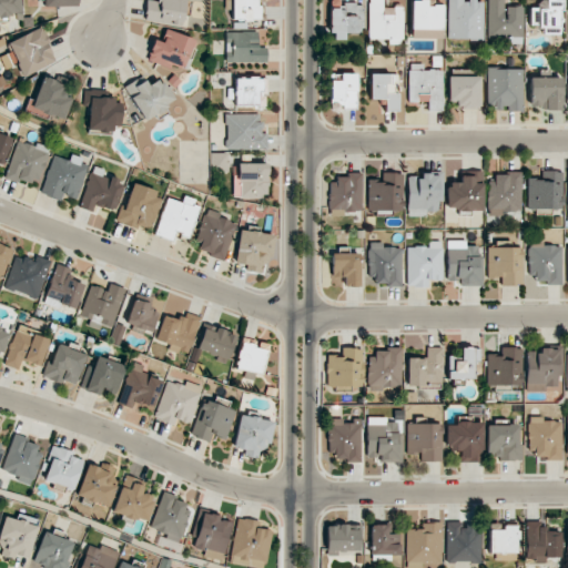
[(153,0),(154,1),(149,0),(145,0),(144,21),(182,26),(184,0),(153,0)]
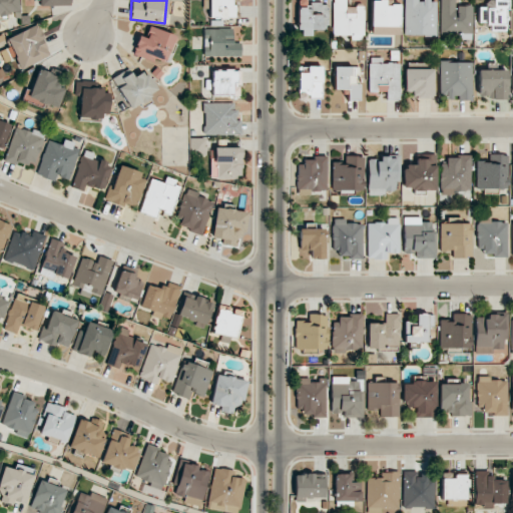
[(208,0),(209,17),(232,17),(232,0),(208,0)]
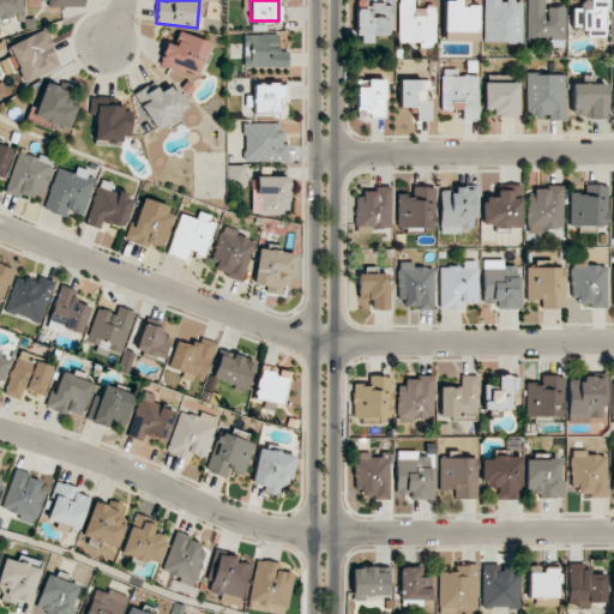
[(434,7),(414,7),(414,0),(397,0),(398,43),(420,42),(420,48),(435,48),(434,7)]
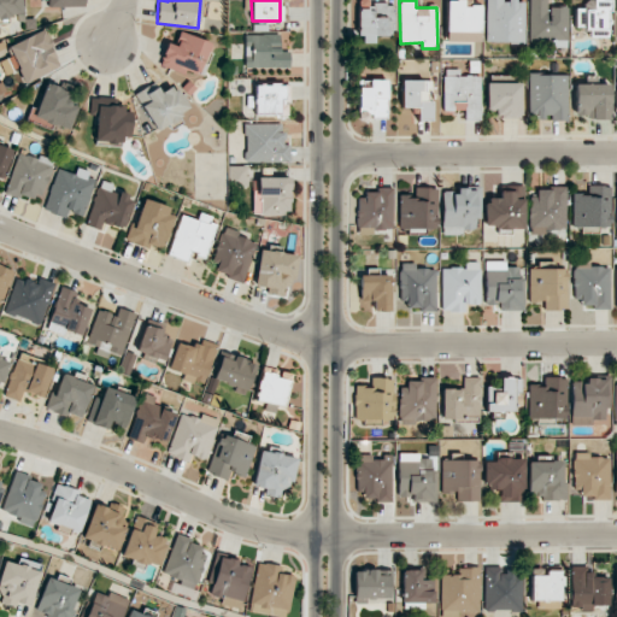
[(481,1),(452,0),(446,0),(445,41),(480,42),(481,1)]
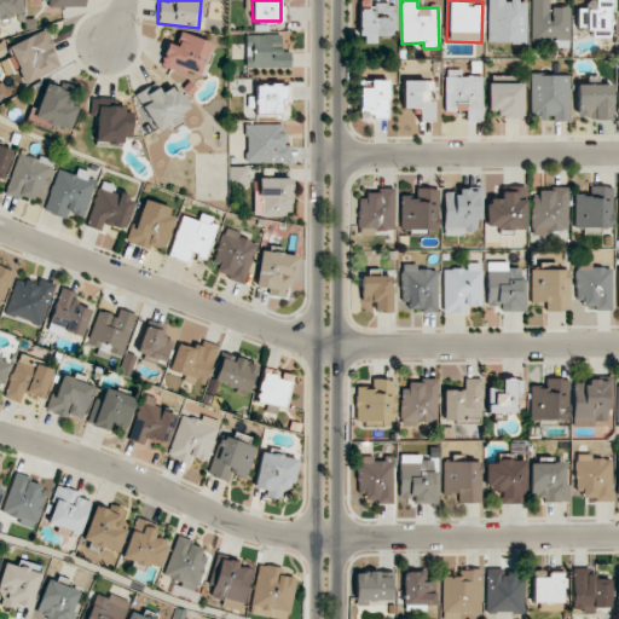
[(526,44),(526,0),(487,0),(487,42),(526,44)]
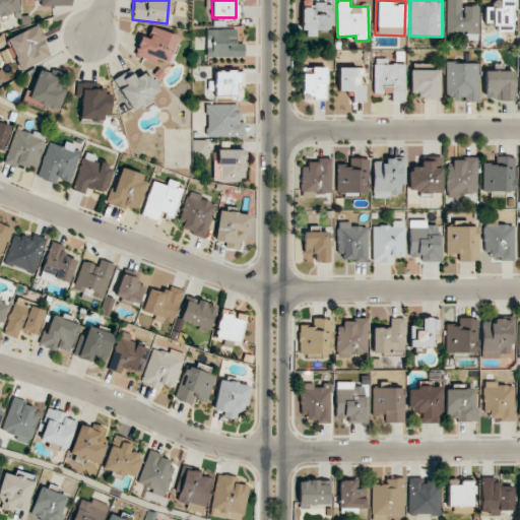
[(478,6),(461,5),(461,0),(446,0),(446,36),(470,36),(470,40),(478,40),(478,6)]
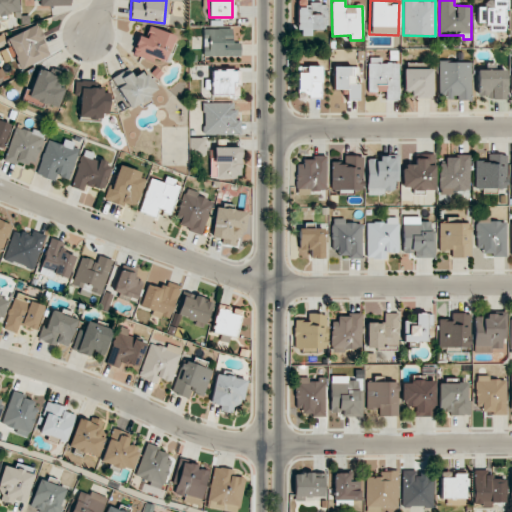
[(505,31),(504,0),(483,0),(484,7),(477,7),(477,23),(488,23),(488,31),(505,31)]
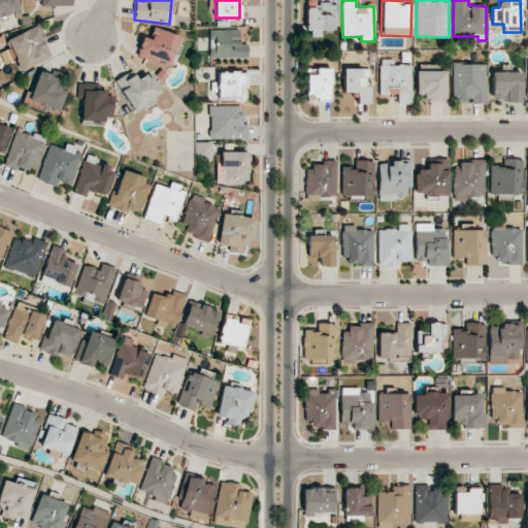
[(306,8),(307,37),(320,36),(320,31),(336,31),(336,3),(319,4),(319,7),(306,8)]
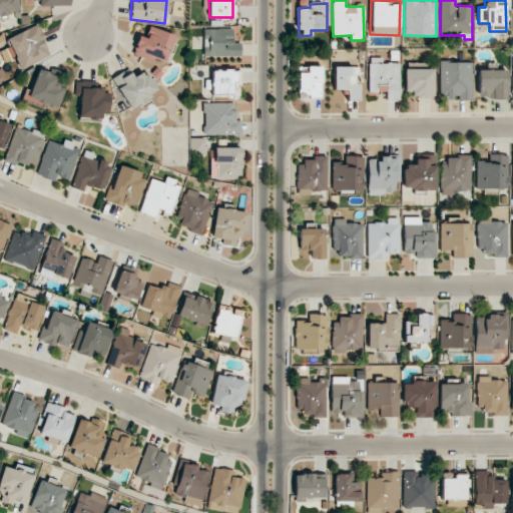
[(50,57),(38,25),(8,36),(20,68),(50,57)]
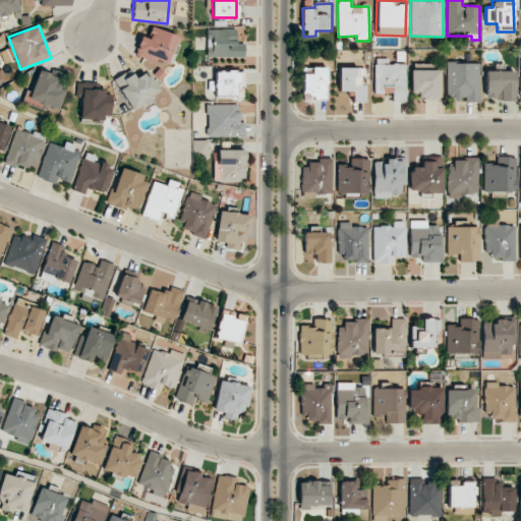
[(176,35),(151,27),(148,36),(141,34),(135,55),(168,64),(176,35)]
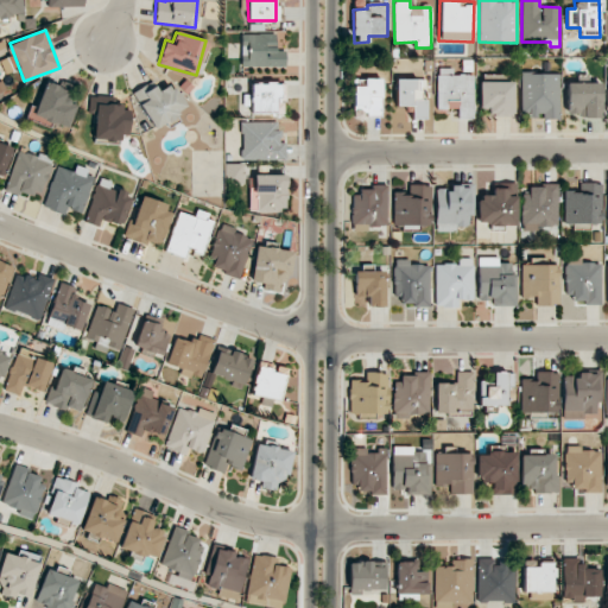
[(277,33),(241,35),(242,68),(285,67),(285,50),(277,51),(277,33)]
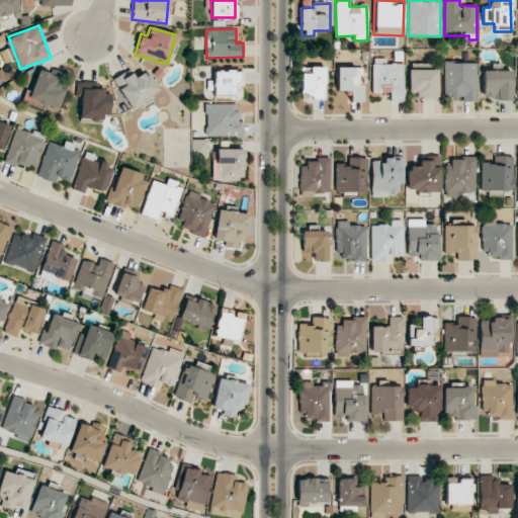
[(477,63),(444,62),(444,98),(463,98),(463,101),(477,101),(477,63)]
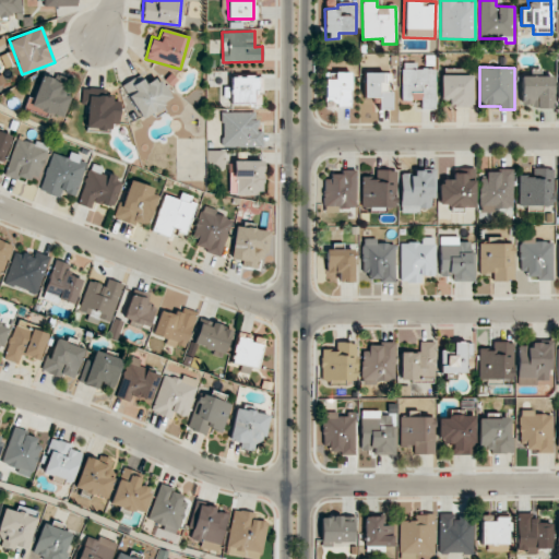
[(436,69),(402,69),(401,99),(421,99),(421,108),(436,109),(436,69)]
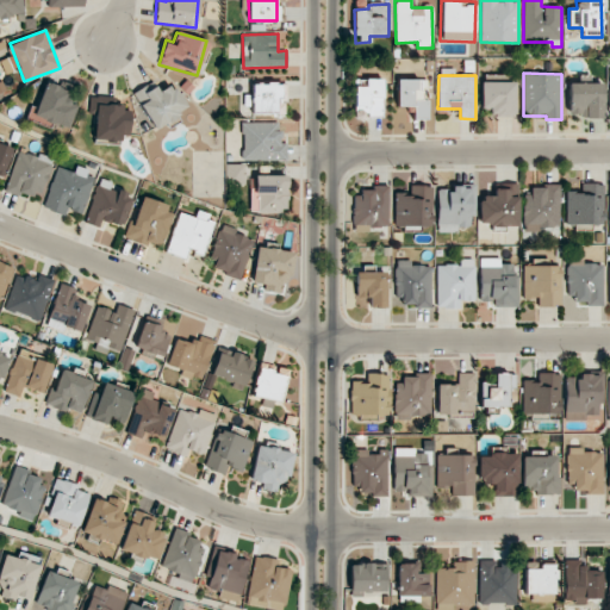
[(68,129),(81,94),(74,91),(74,88),(48,79),(33,116),(68,129)]
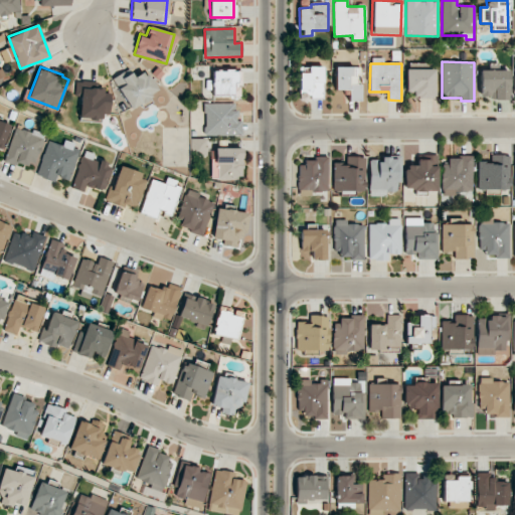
[(323,66),(309,66),(309,73),(299,73),(300,100),(323,99),(323,66)]
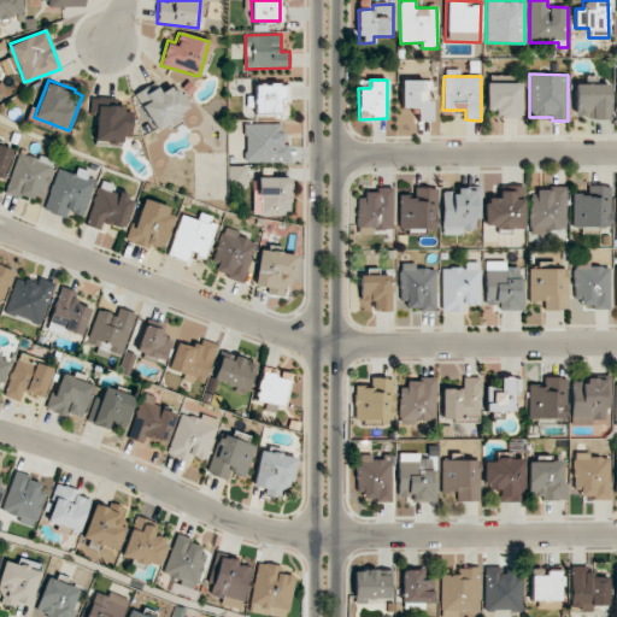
[(401,107),(417,107),(417,119),(432,119),(433,81),(403,80),(401,107)]
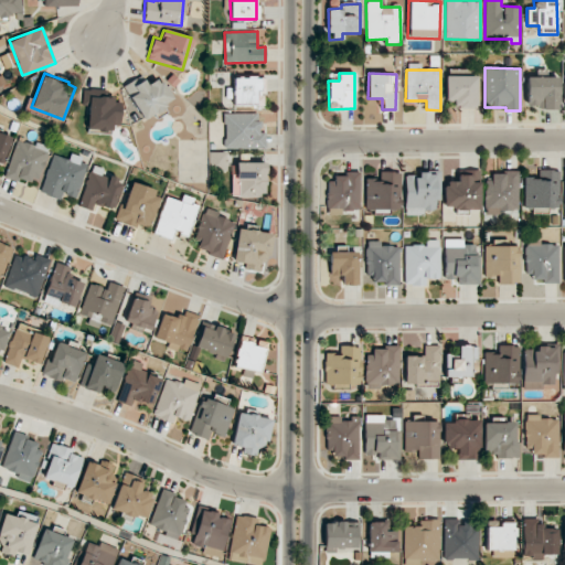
[(147,84),(142,75),(125,85),(142,119),(172,103),(159,77),(147,84)]
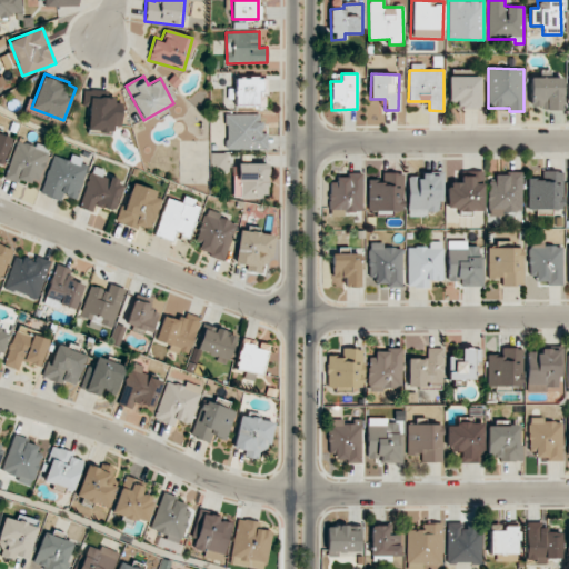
[(449,76),(449,100),(459,101),(459,108),(480,109),(480,77),(449,76)]
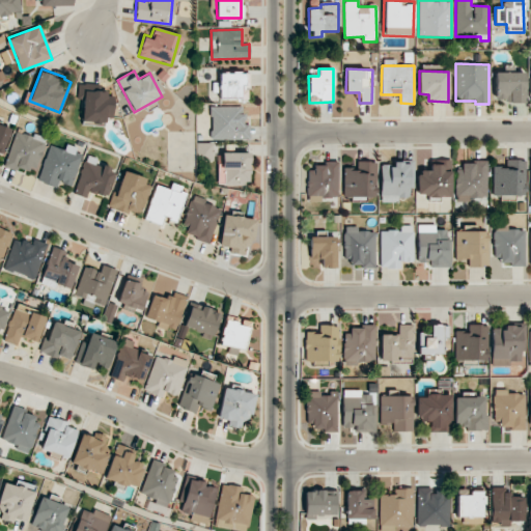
[(525,72),(495,73),(495,102),(525,102),(525,72)]
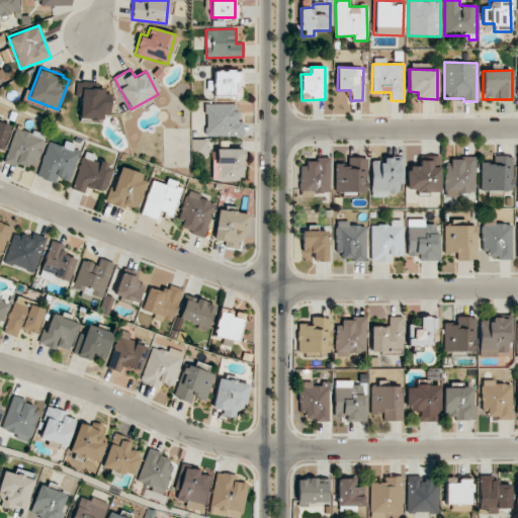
[(214,71),(213,96),(234,97),(235,82),(239,82),(239,72),(214,71)]
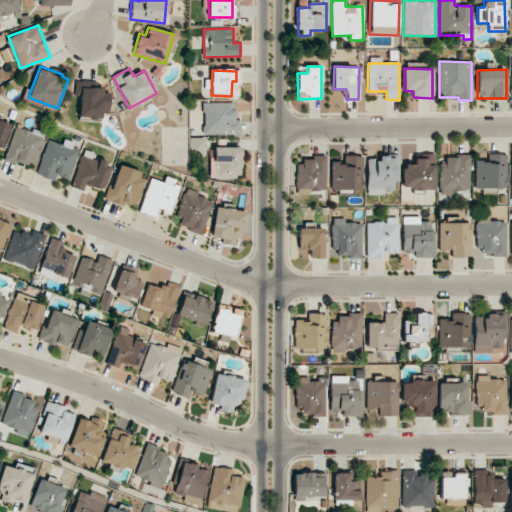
[(110,113),(109,93),(103,94),(103,83),(78,85),(81,120),(101,119),(100,114),(110,113)]
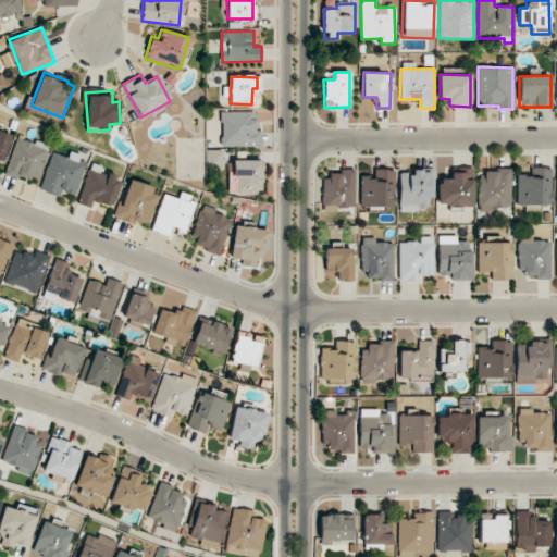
[(262,131),(256,131),(256,112),(222,111),(221,146),(261,147),(262,131)]
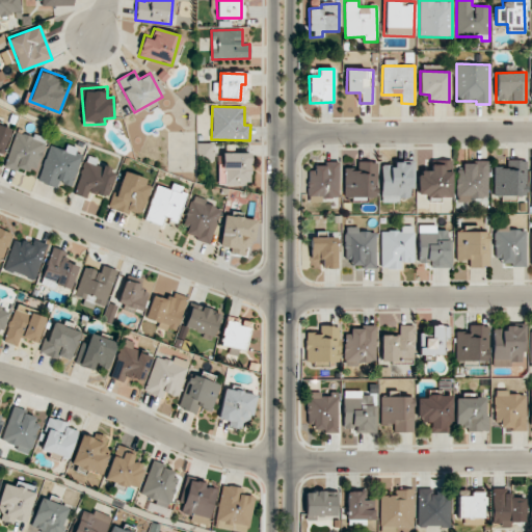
[(0,153),(3,154),(10,127),(0,123),(0,153)]
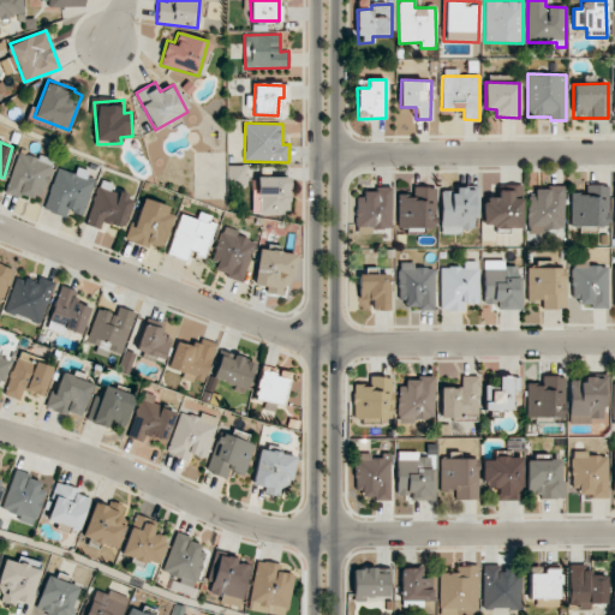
[(39,155),(37,160),(18,153),(5,193),(40,204),(53,160),(39,155)]
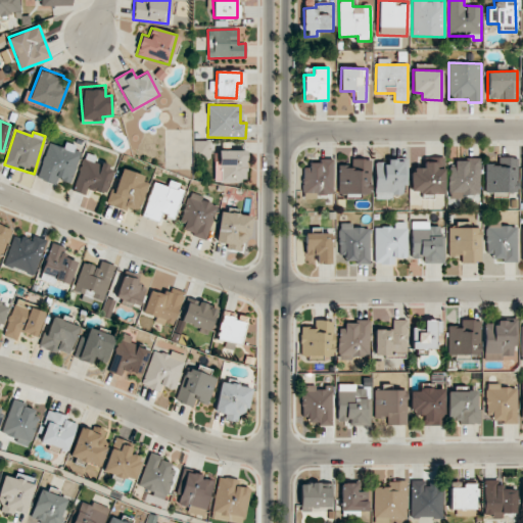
[(210,141),(194,140),(193,157),(209,158),(210,141)]
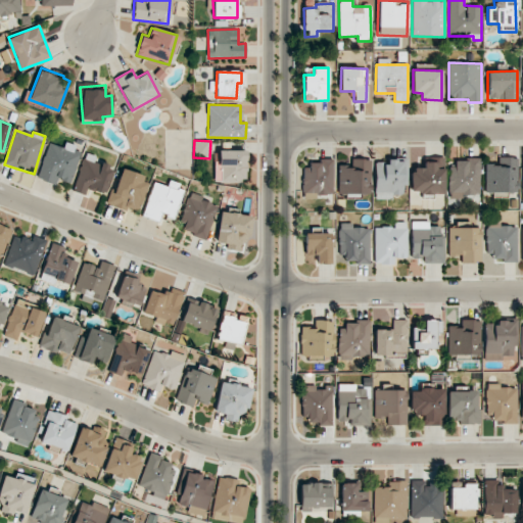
[(81,152),(74,150),(76,145),(65,142),(63,147),(48,142),(37,179),(55,185),(57,179),(70,183),(81,152)]
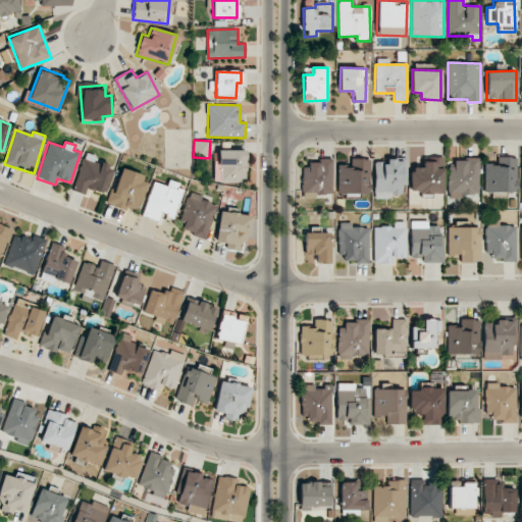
[(246,150),(218,150),(217,160),(214,159),(214,180),(246,181),(246,150)]
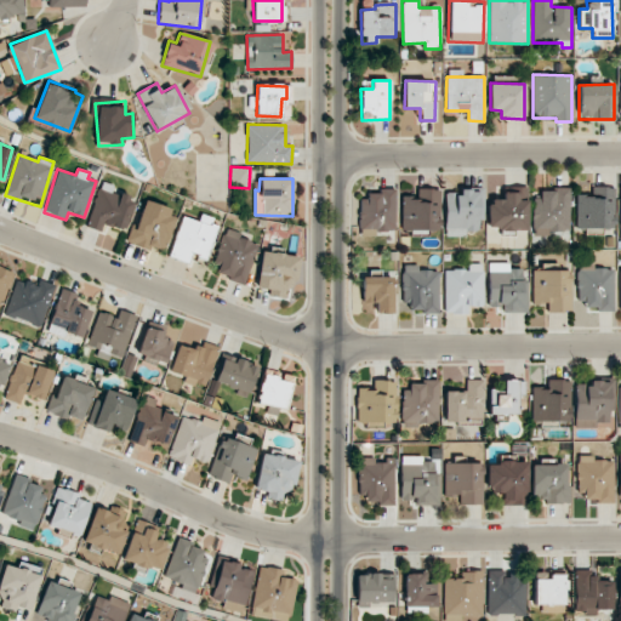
[(124,231),(135,197),(101,186),(86,227),(101,232),(103,223),(124,231)]
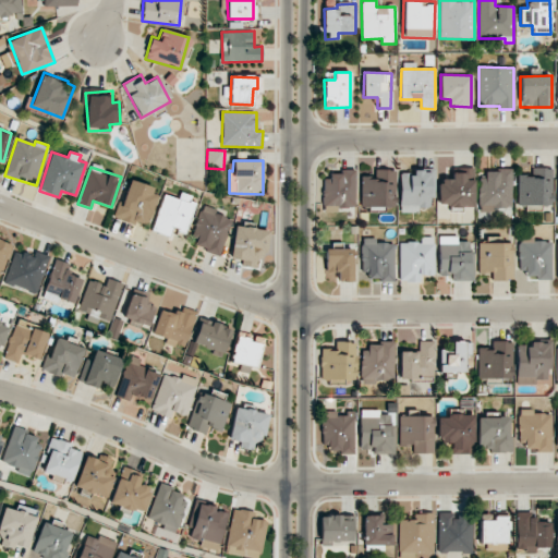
[(474,168),(462,168),(462,173),(453,173),(453,180),(439,180),(439,206),(474,207),(474,168)]
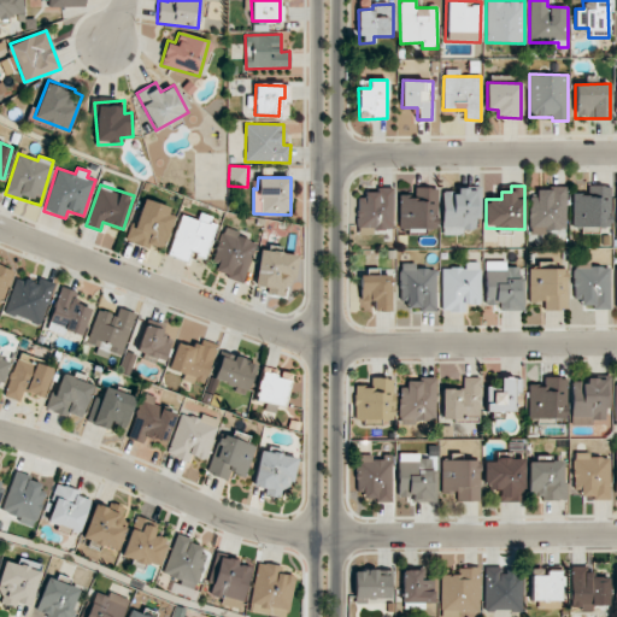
[(573,227),(610,228),(611,186),(588,186),(588,194),(574,194),(573,227)]
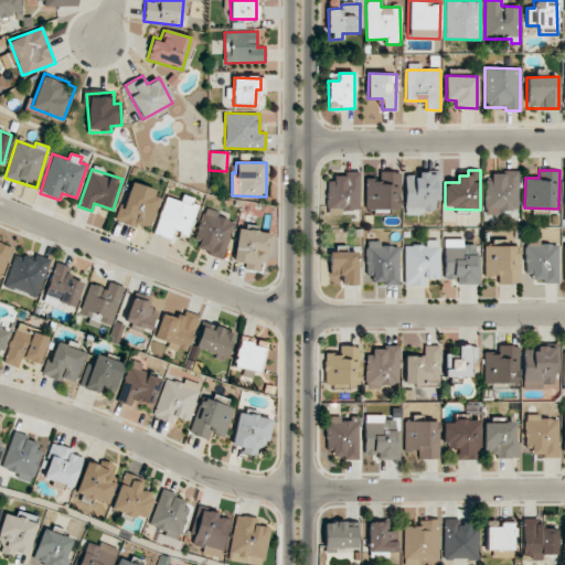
[(440,171),(418,171),(419,177),(404,177),(405,214),(435,213),(435,200),(440,200),(440,171)]
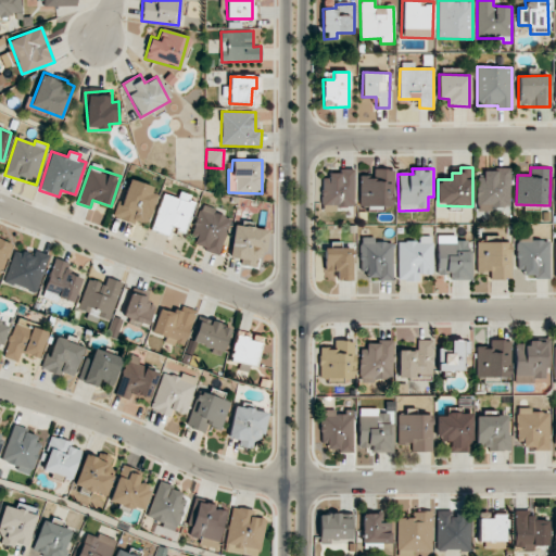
[(354,169),(340,169),(340,174),(329,174),(329,178),(321,178),(321,207),(353,207),(354,169)]
